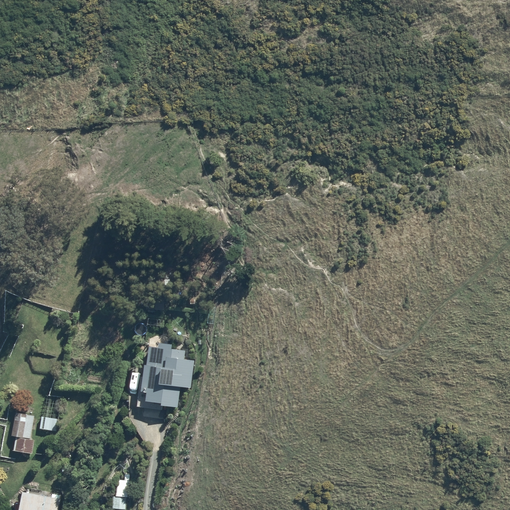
[(192,390),(196,358),(184,356),(185,350),(169,348),(170,344),(159,343),(159,347),(149,346),(147,363),(145,363),(143,376),(140,375),(136,406),(162,409),(163,406),(179,408),(181,389),(192,390)]
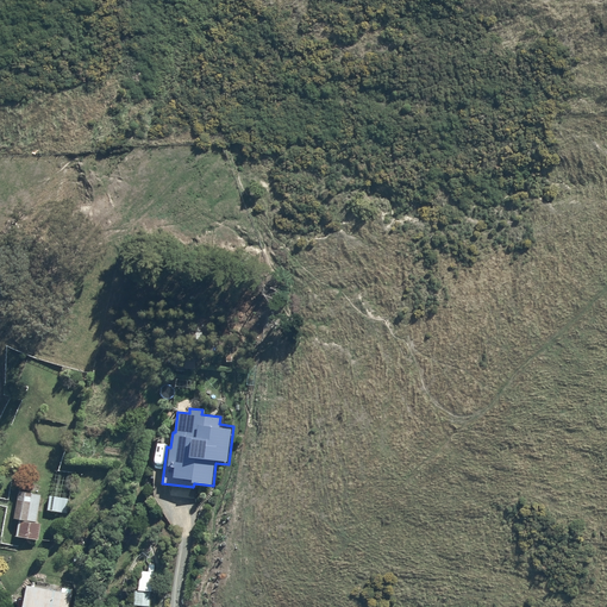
[(36,523),(39,495),(17,493),(13,518),(18,519),(16,537),(38,539),(39,523),(36,523)]
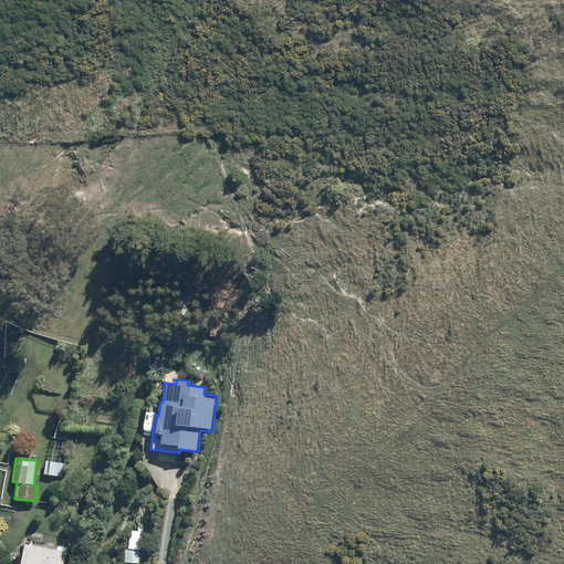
[(45,460),(42,473),(60,478),(63,463),(45,460)]
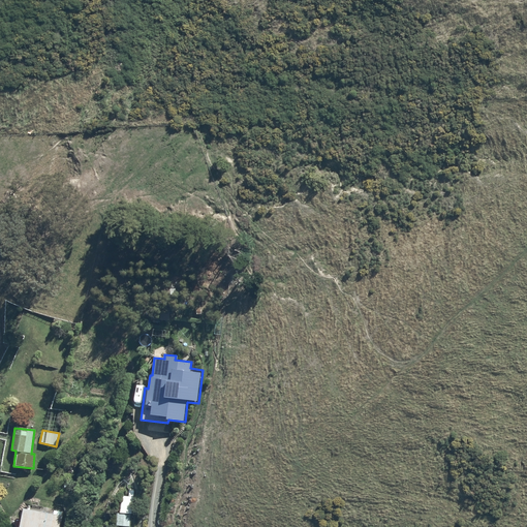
[(45,455),(37,454),(35,469),(43,470),(45,455)]
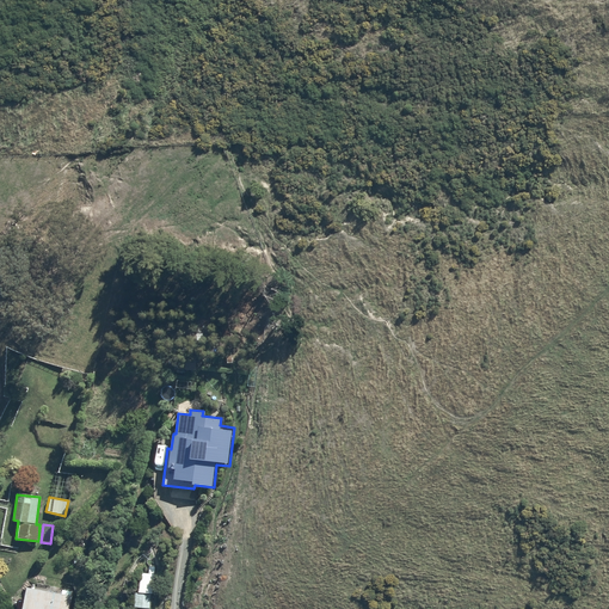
[(155,572),(140,570),(134,606),(148,608),(151,594),(152,594),(155,572)]
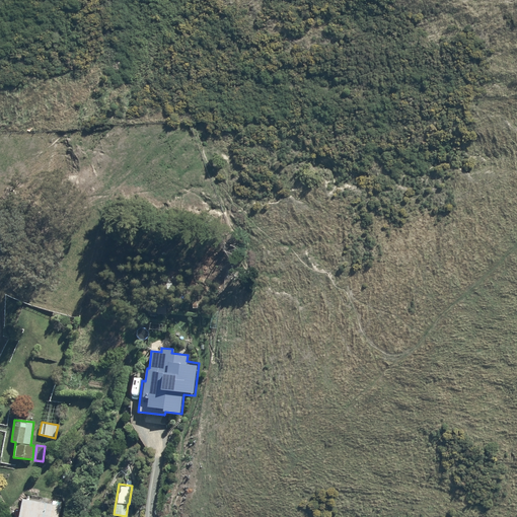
[(22,499),(18,516),(57,516),(60,507),(58,507),(59,503),(51,502),(50,505),(22,499)]
